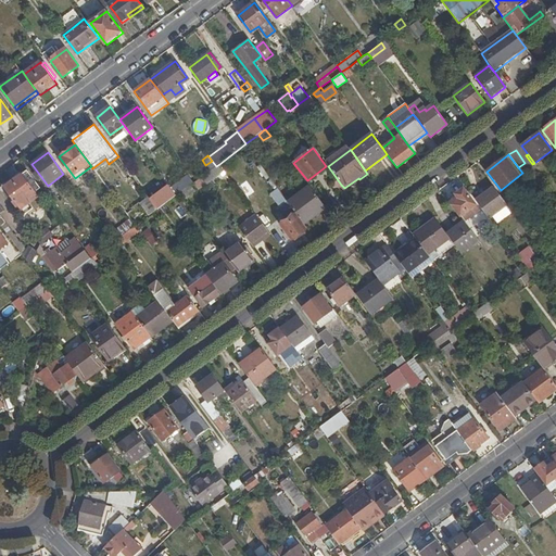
[(210,171),(216,166),(212,161),(205,165),(210,171)]
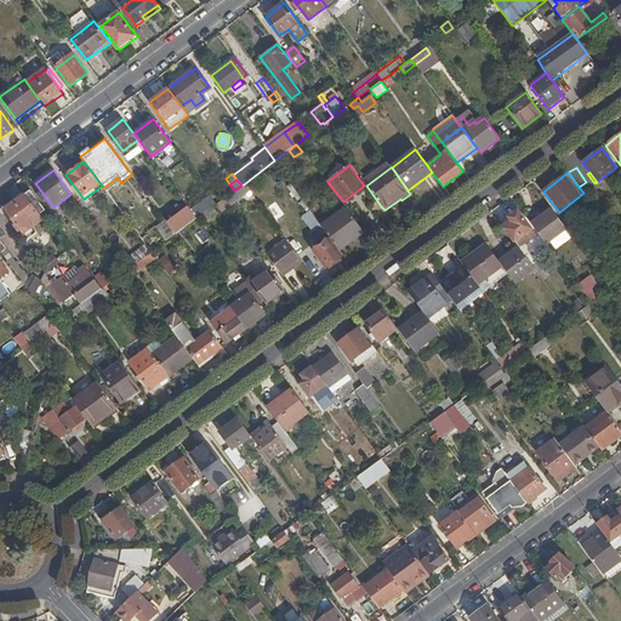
[(579,187),(584,193),(591,188),(586,182),(579,187)]
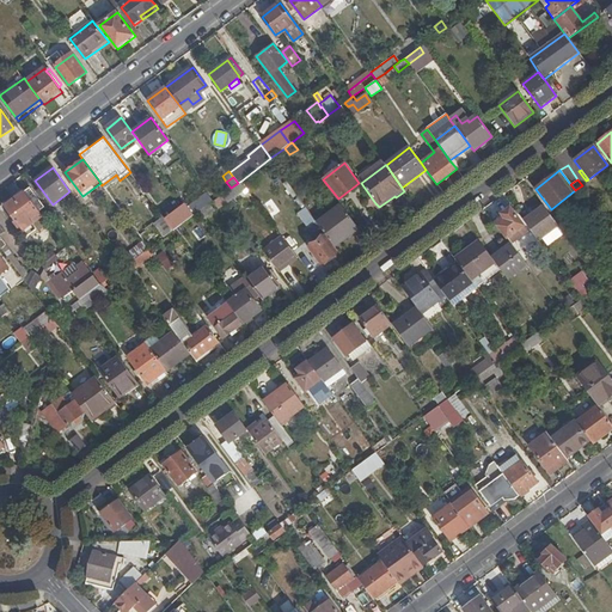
[(249,190),(242,181),(238,183),(231,188),(221,195),(227,202),(232,197),(243,190),(245,194),(249,190)]
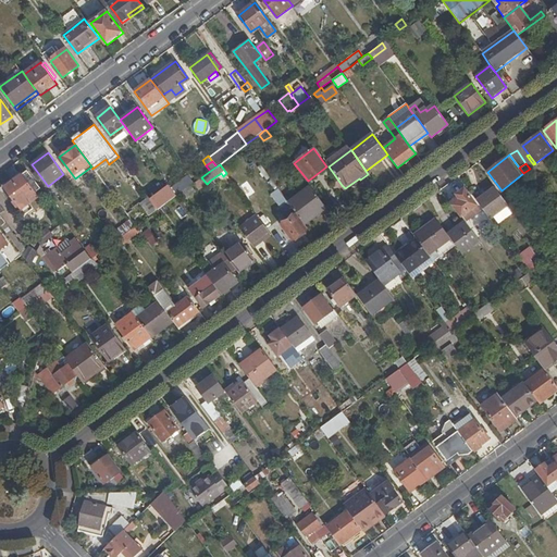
[(2,189),(22,215),(34,207),(31,202),(39,196),(36,192),(40,188),(27,170),(2,189)]
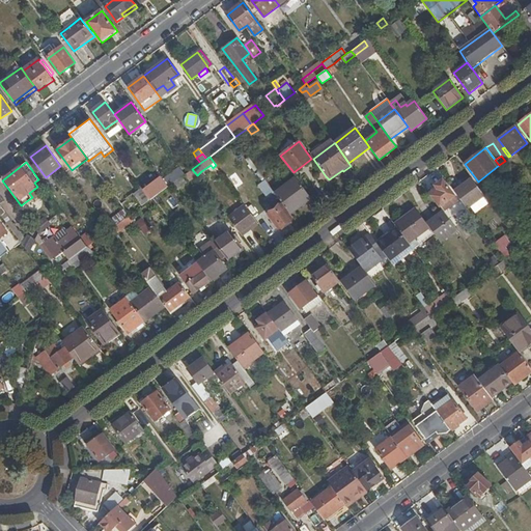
[(168,168),(176,180),(184,175),(174,163),(168,168)]
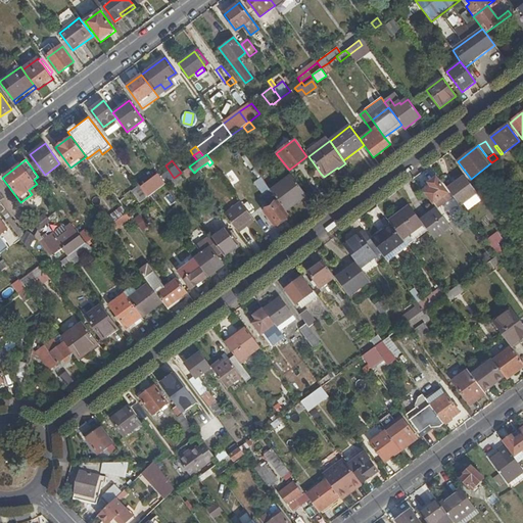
[(194,173),(197,177),(202,174),(198,169),(194,173)]
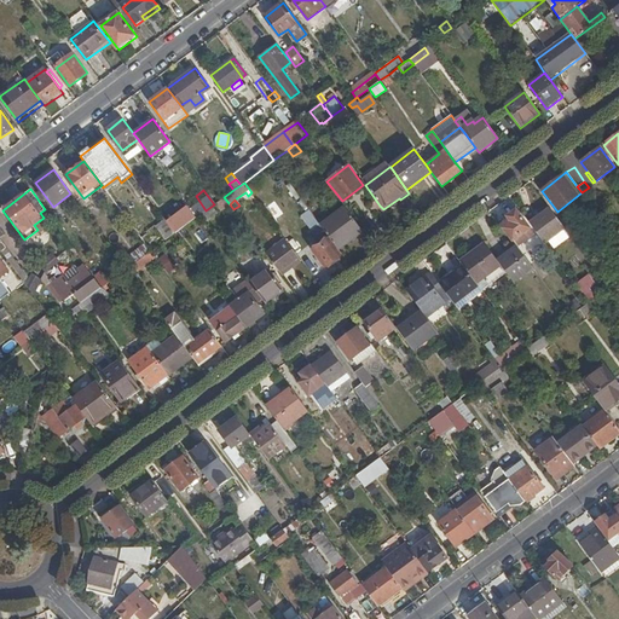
[(383,226),(392,220),(383,209),(380,206),(372,210),(383,226)]
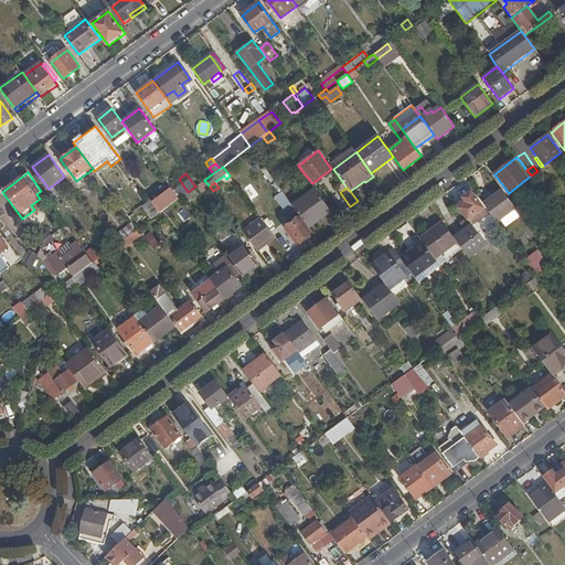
[(161,211),(179,198),(172,190),(156,203),(161,211)]
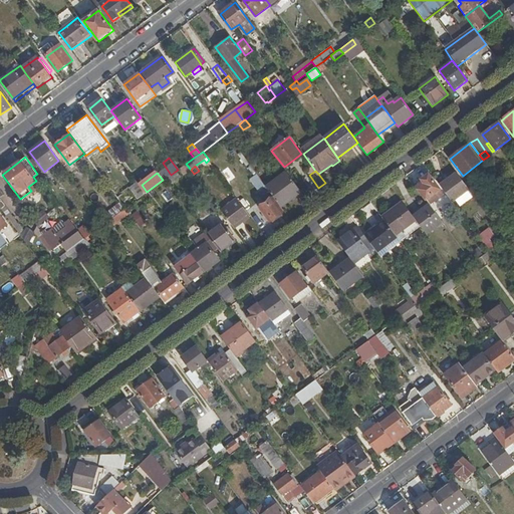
[(468,191),(455,173),(440,185),(452,202),(468,191)]
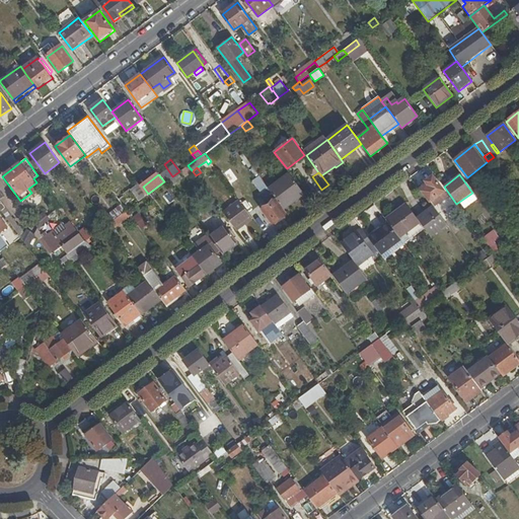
[(284,209),(304,195),(290,175),(270,190),(284,209)]
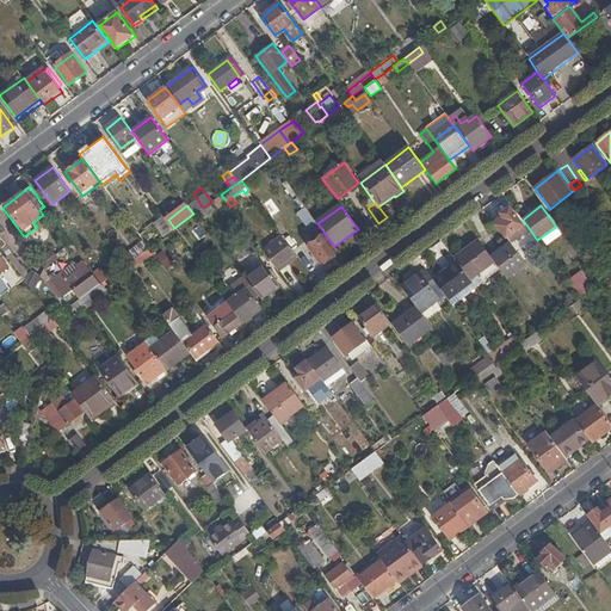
[(503,217),(494,223),(510,244),(520,236),(517,230),(523,226),(510,208),(500,215),(503,217)]
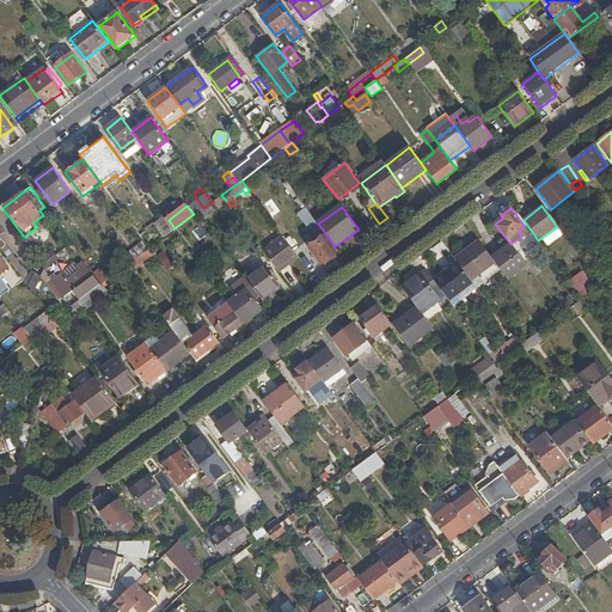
[(173,230),(164,216),(154,224),(165,237),(171,232),(173,230)]
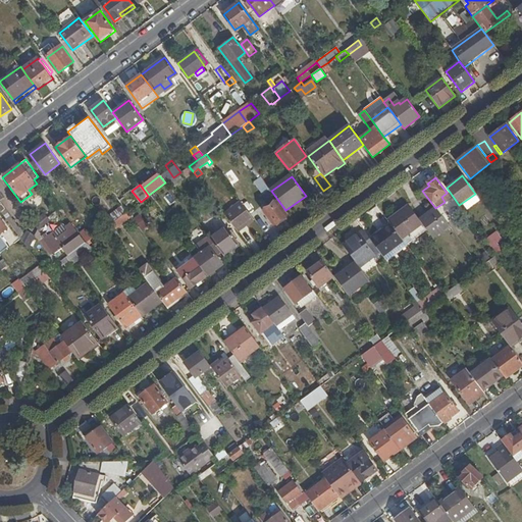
[(0,192),(0,209),(20,238),(24,235),(20,228),(19,229),(4,209),(5,208),(0,201),(0,199),(3,197),(0,192)]
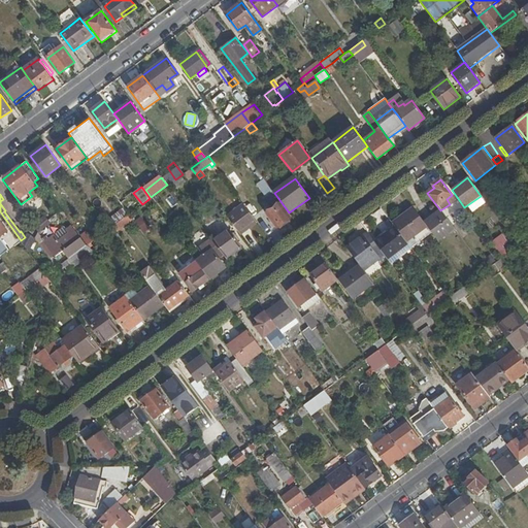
[(157,194),(150,198),(154,203),(161,198),(157,194)]
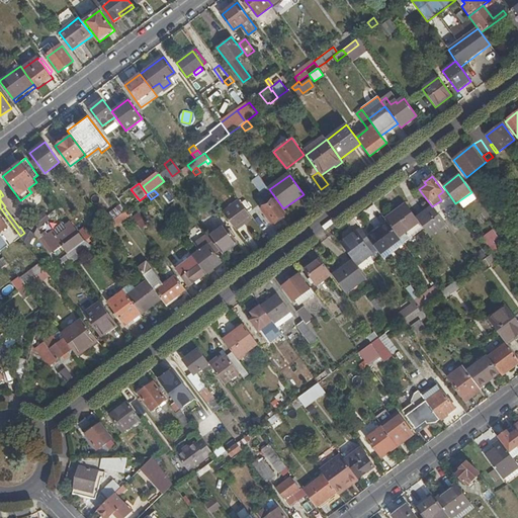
[(275,199),(262,209),(273,224),(285,214),(275,199)]
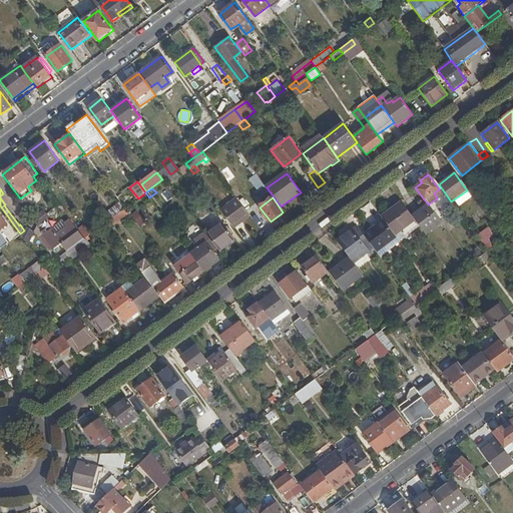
[(220,209),(233,227),(239,222),(238,220),(247,213),(236,198),(220,209)]
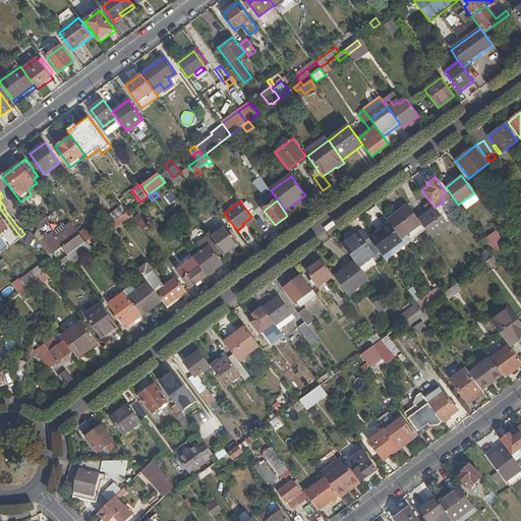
[(520,218),(520,205),(519,201),(512,207),(520,218)]
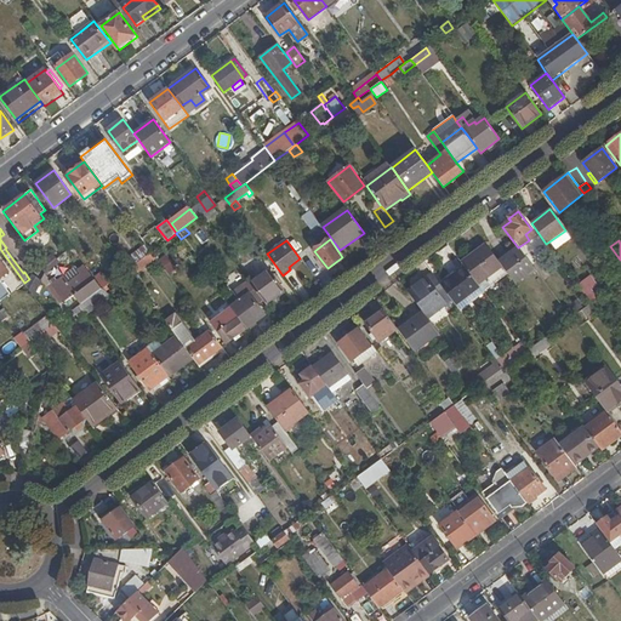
[(146,244),(138,250),(144,257),(152,251),(146,244)]
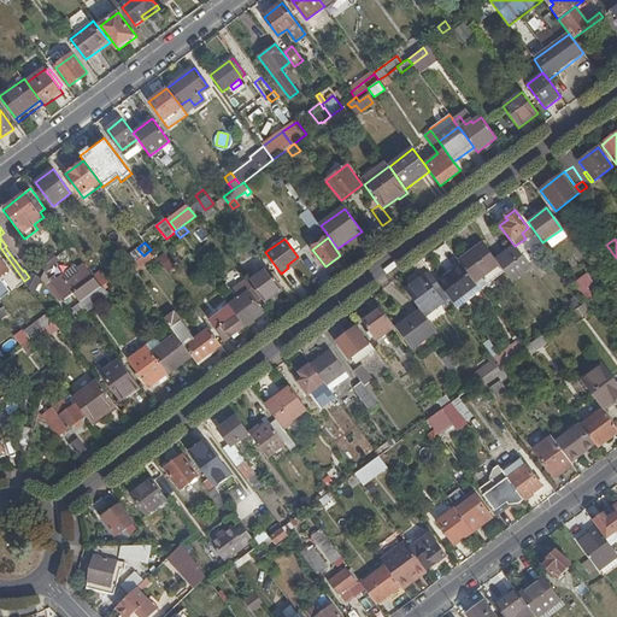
[(495,260),(483,244),(459,262),(477,285),(480,289),(505,272),(498,263),(495,260)]
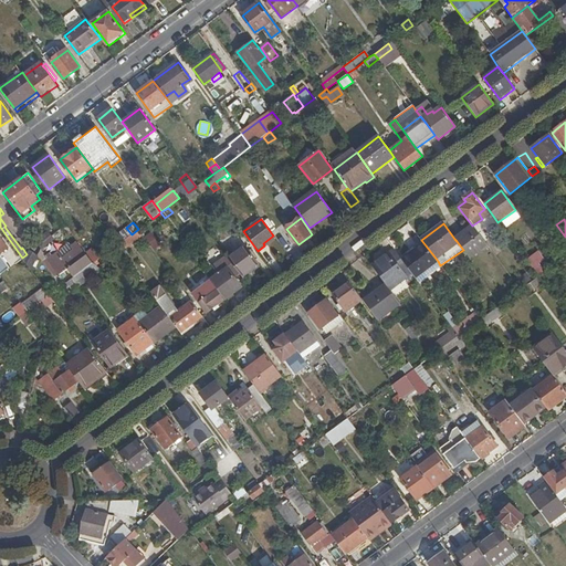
[(486,245),(472,226),(454,239),(457,241),(463,250),(469,258),(486,245)]
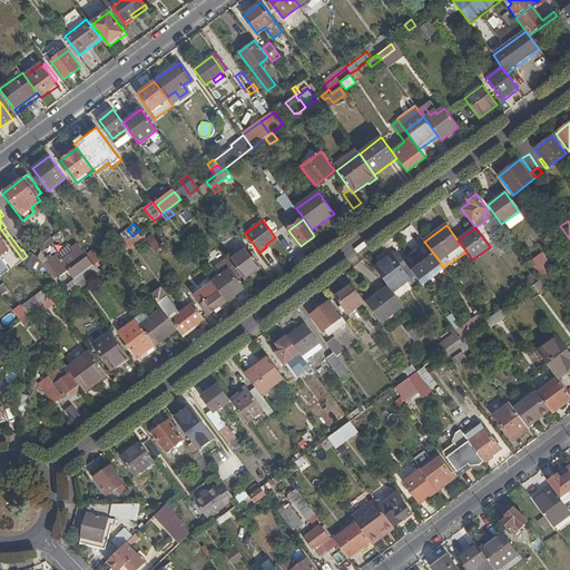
[(127,229),(112,241),(117,247),(133,236),(127,229)]
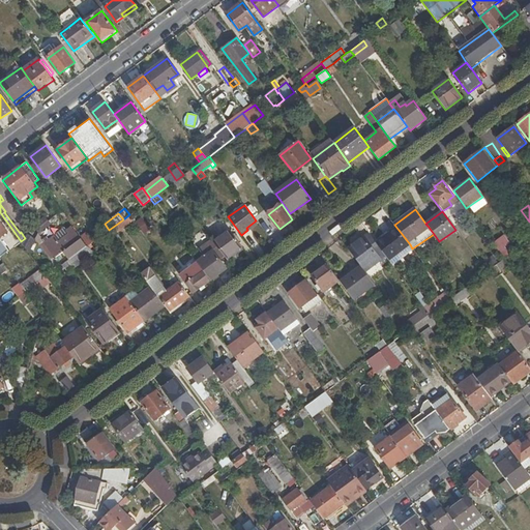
[(123,219),(109,230),(113,235),(134,219),(129,214),(123,219)]
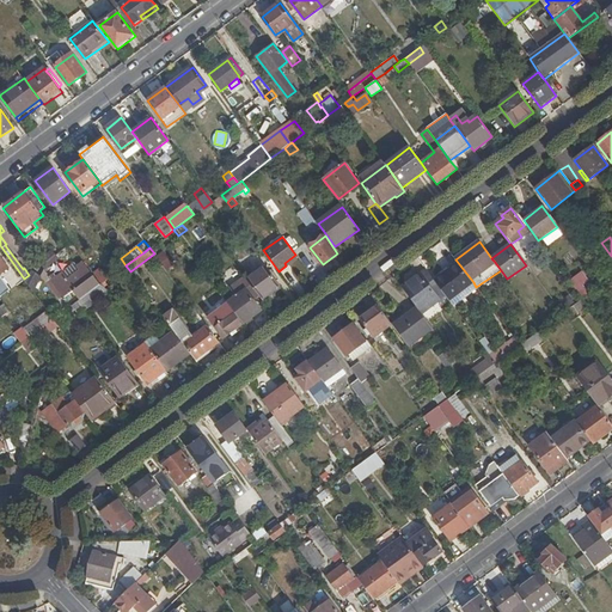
[(157,257),(165,269),(171,264),(161,252),(157,257)]
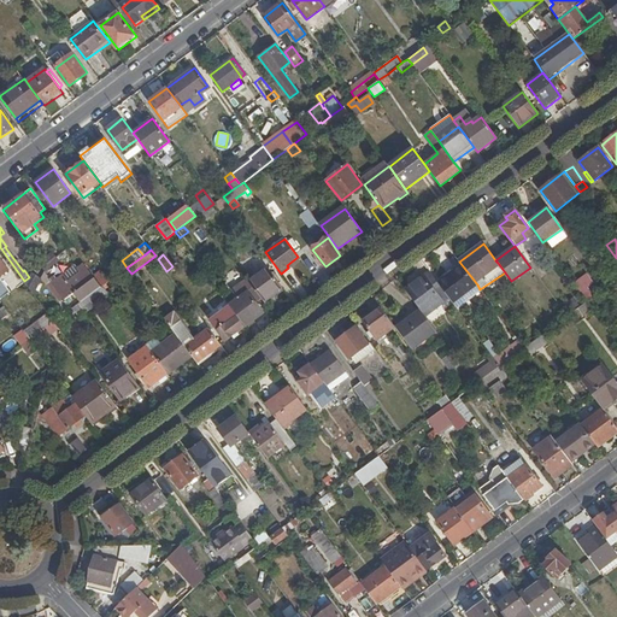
[(288,268),(300,259),(298,257),(287,265),(288,268)]
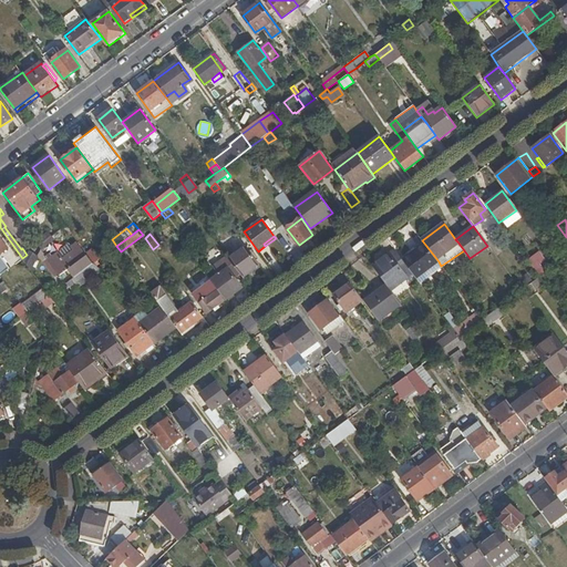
[(0,274),(0,275),(10,268),(0,254),(0,253),(8,247),(2,239),(0,240),(0,274)]
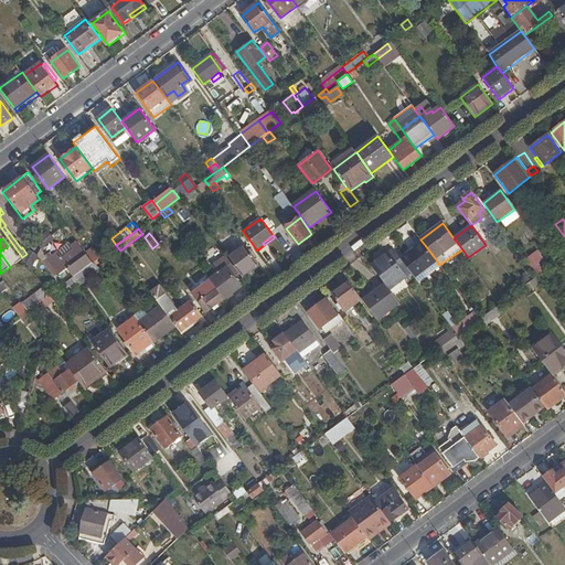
[(420,240),(400,256),(411,272),(415,278),(437,260),(420,240)]
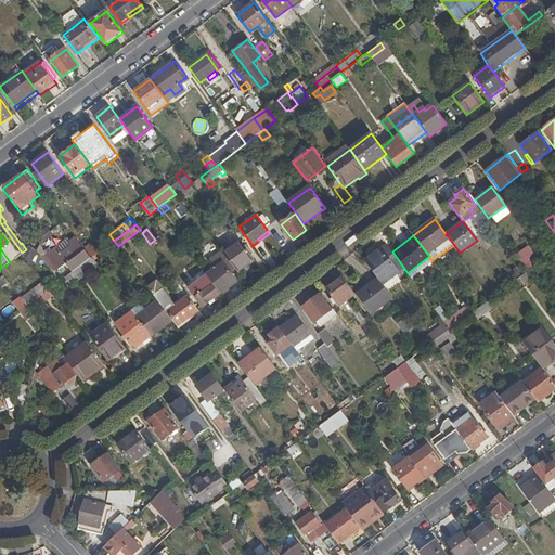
[(85,262),(93,257),(91,255),(90,256),(76,236),(71,241),(74,245),(62,254),(56,246),(48,254),(60,269),(79,255),(85,262)]
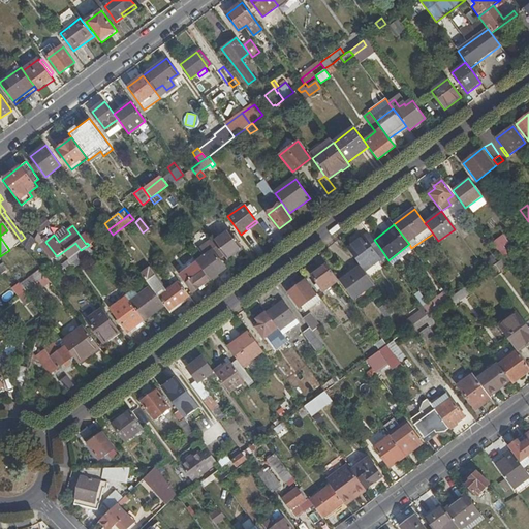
[(70,234),(67,229),(65,227),(54,235),(59,242),(70,234)]
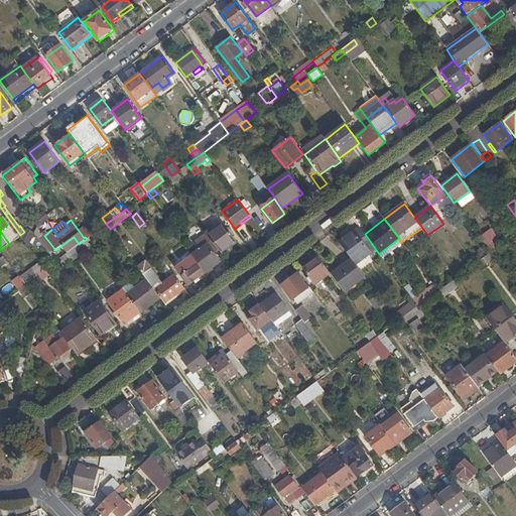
[(220,250),(221,252),(236,241),(224,224),(209,236),(220,250)]
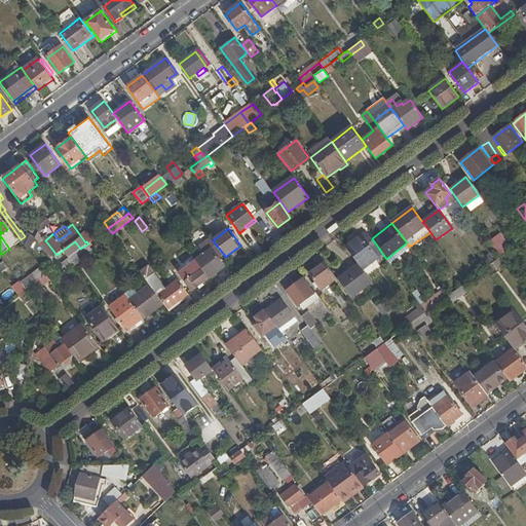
[(372,238),(366,231),(345,248),(359,264),(363,270),(378,258),(377,257),(382,253),(372,238)]
